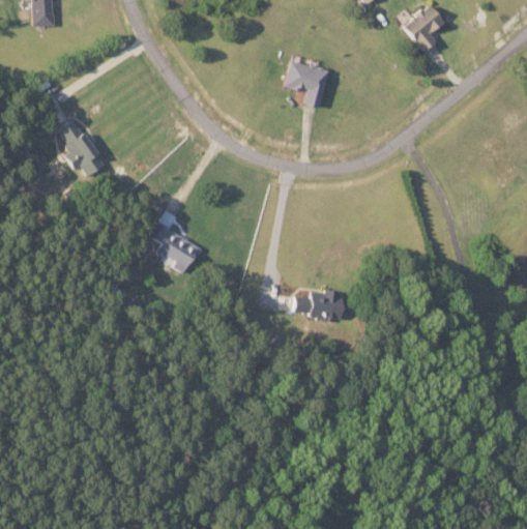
[(33,0),(34,27),(55,26),(54,0),(33,0)]
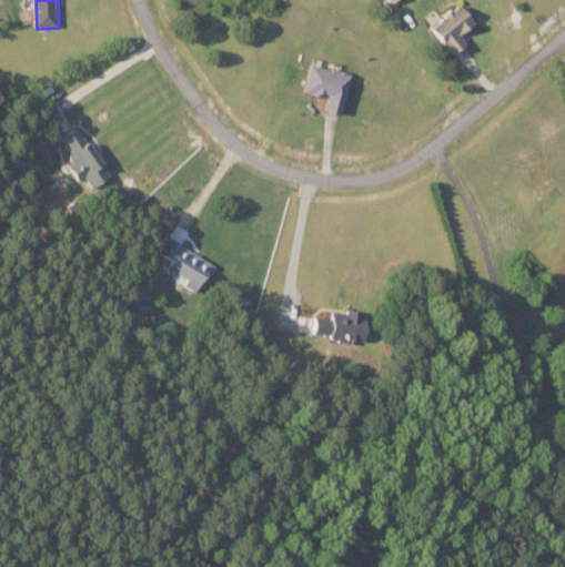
[(470,46),(463,37),(478,24),(463,6),(434,29),(456,57),(470,46)]
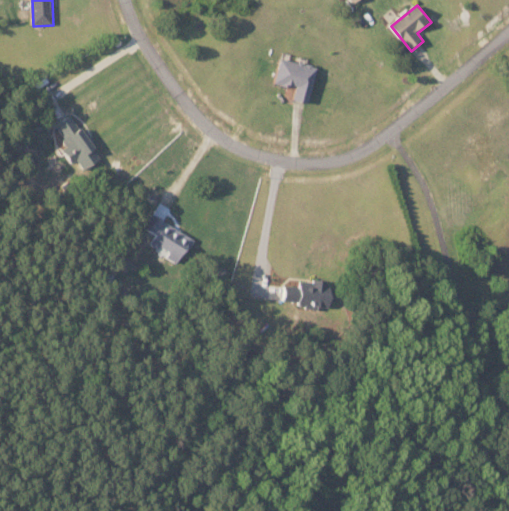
[(319,68),(283,59),(277,84),(298,89),(295,101),(310,104),(319,68)]
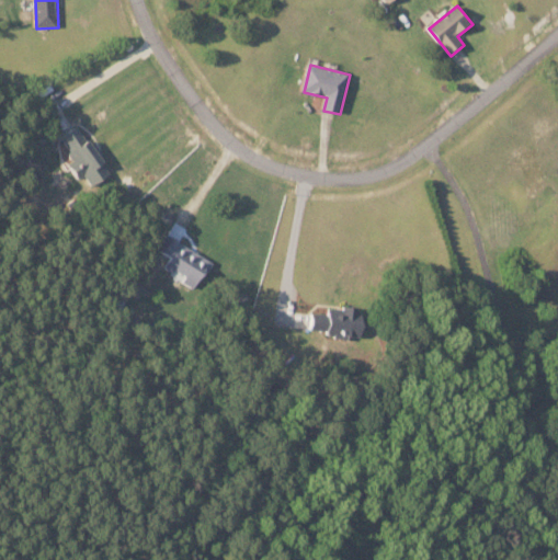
[(63,136),(77,159),(70,163),(81,181),(89,176),(93,183),(111,172),(81,124),(63,136)]
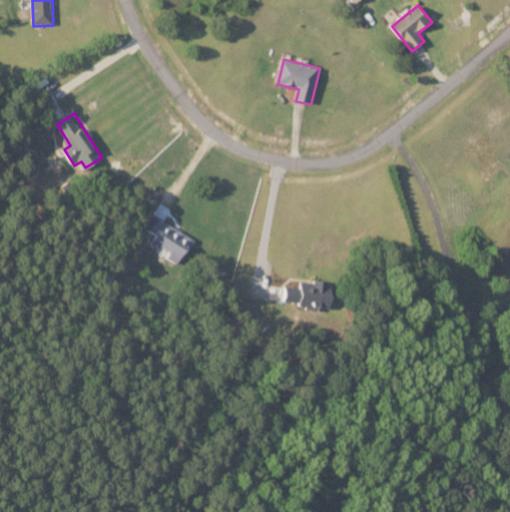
[(195,237),(153,214),(145,228),(157,235),(152,243),(170,253),(168,258),(180,265),(195,237)]
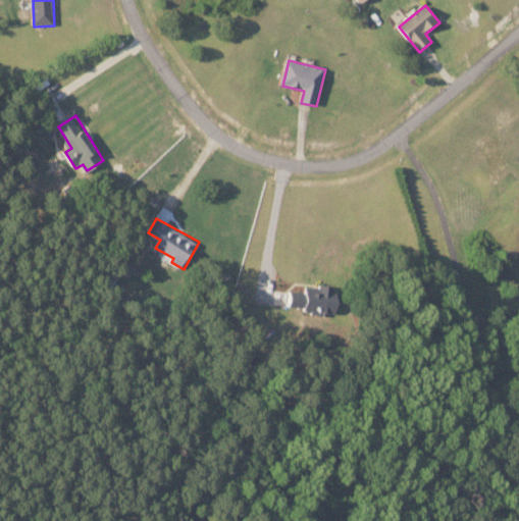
[(291,310),(326,312),(335,313),(338,285),(320,284),(319,291),(292,289),(291,310)]
